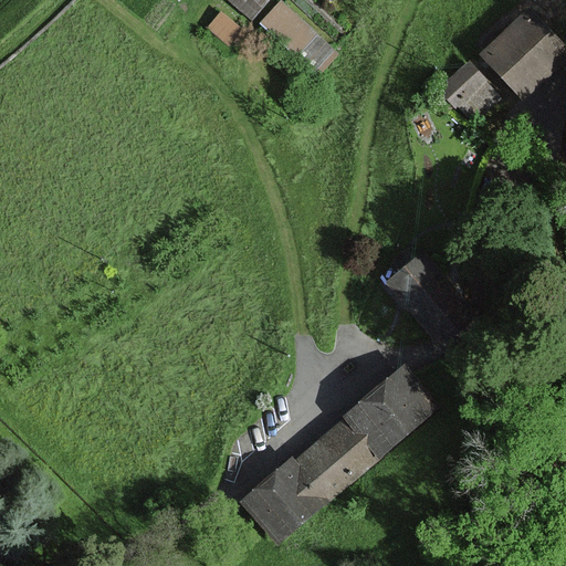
[(264,0),(229,0),(250,17),(264,0)]
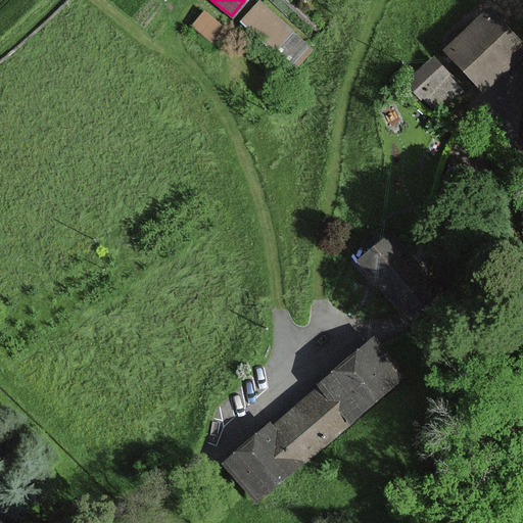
[(266,0),(253,0),(241,12),(291,60),(310,41),(266,0)]
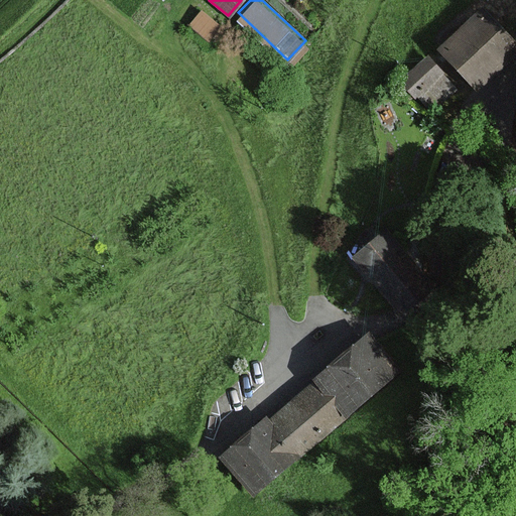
[(199,6),(188,23),(209,35),(219,18),(199,6)]
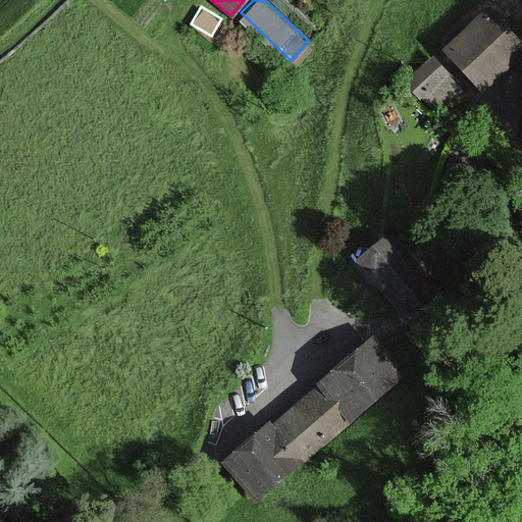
[(521,53),(521,42),(491,9),(451,47),(487,86),(521,53)]
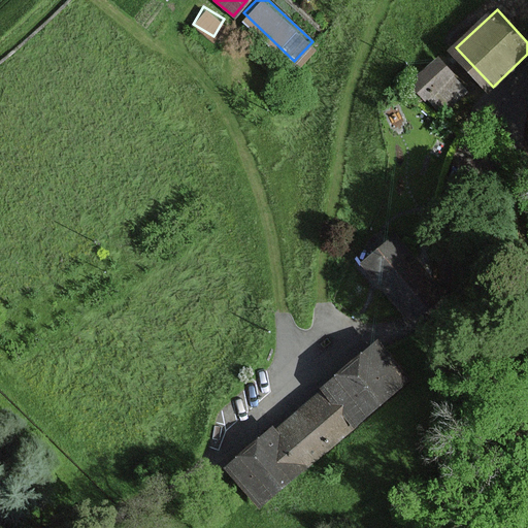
[(446,108),(466,90),(441,60),(420,80),(446,108)]
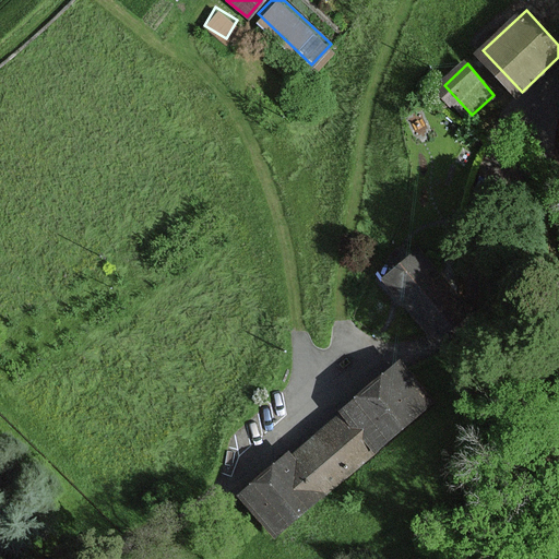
[(467,308),(420,253),(391,278),(437,333),(467,308)]
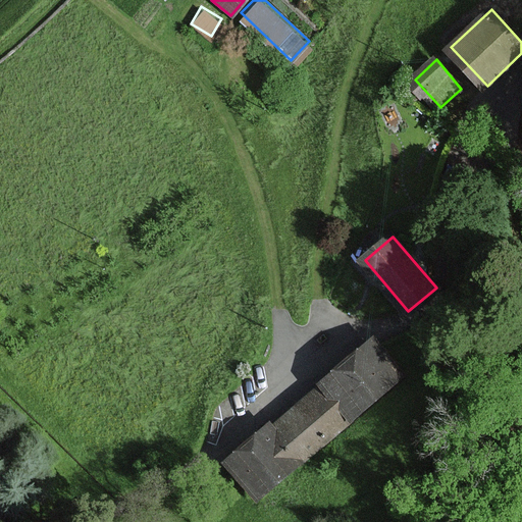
[(376,338),(219,462),(250,501),(407,377),(376,338)]
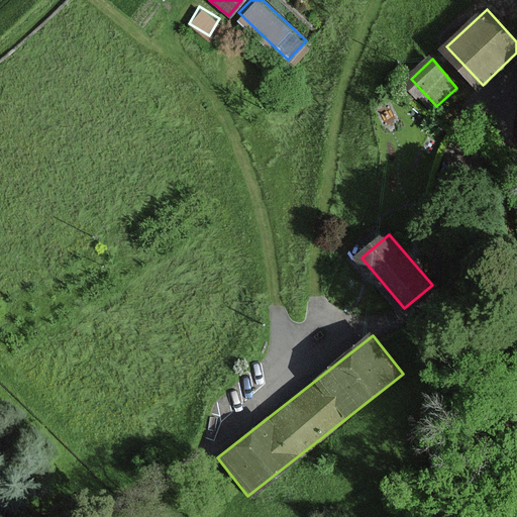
All buildings are outlined.
